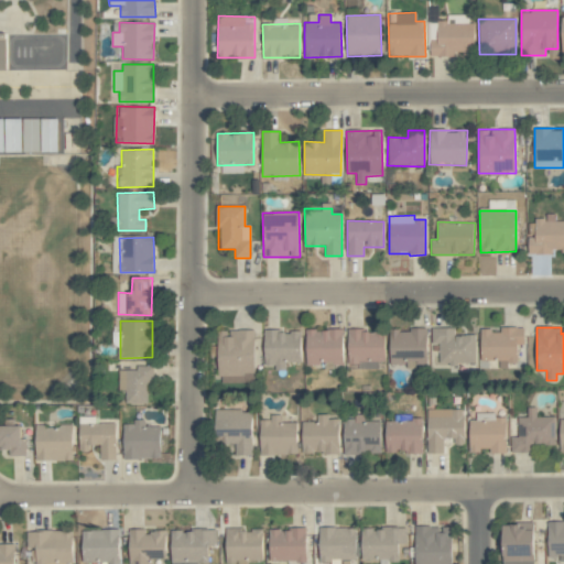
[(475,365),(476,335),(455,335),(455,328),(432,328),(432,344),(440,344),(440,365),(475,365)]
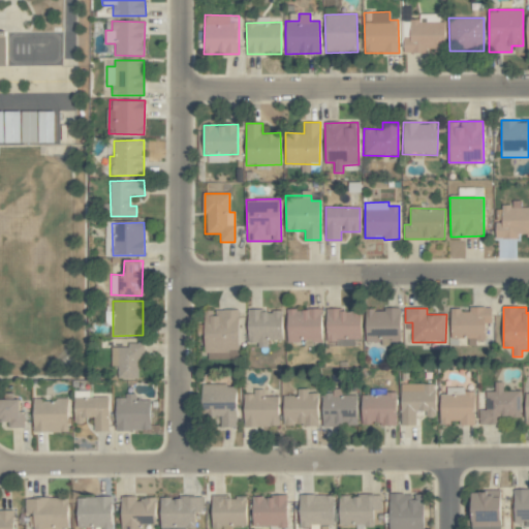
[(491,309),(452,308),(450,340),(476,341),(476,340),(486,341),(486,332),(491,332),(491,309)]
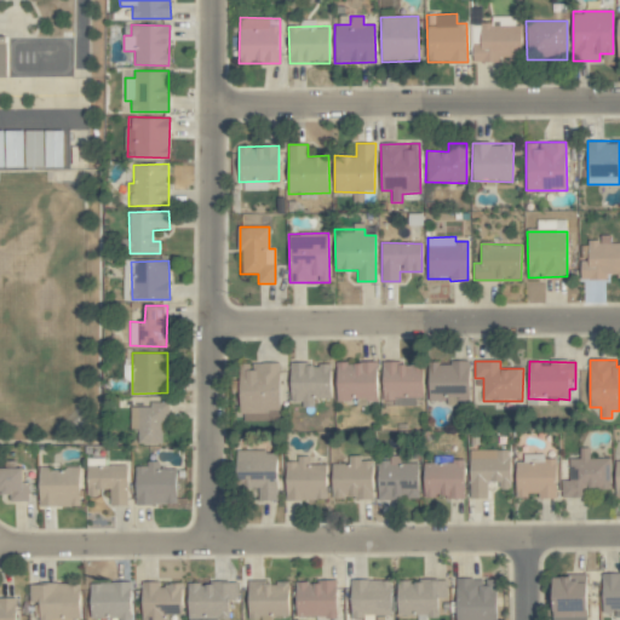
[(383,399),(424,399),(423,362),(382,363),(383,399)]
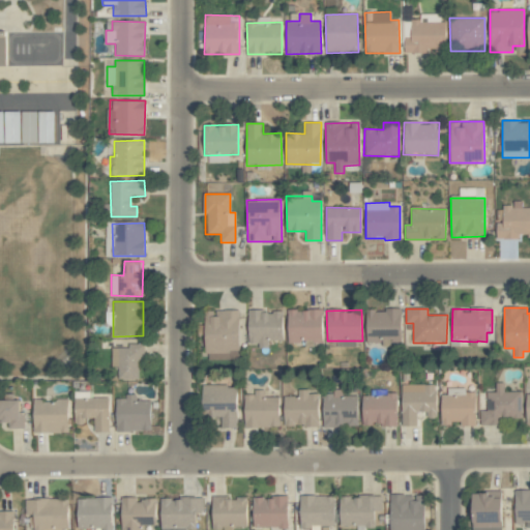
[(402,311),(366,310),(366,342),(401,342),(402,311)]
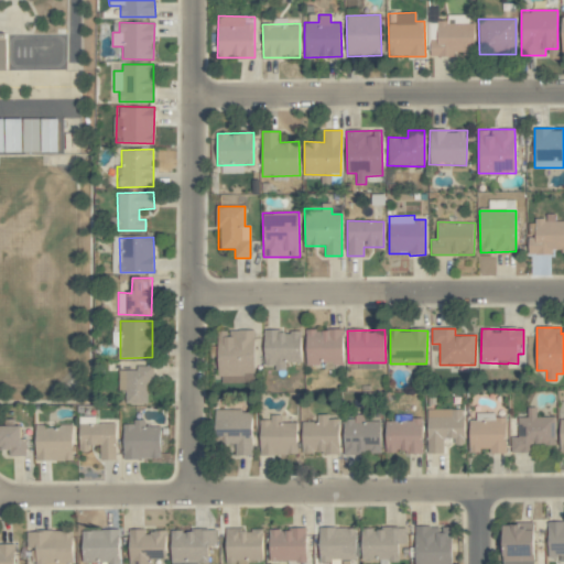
[(255,331),(218,331),(218,377),(239,376),(239,382),(255,382),(255,331)]
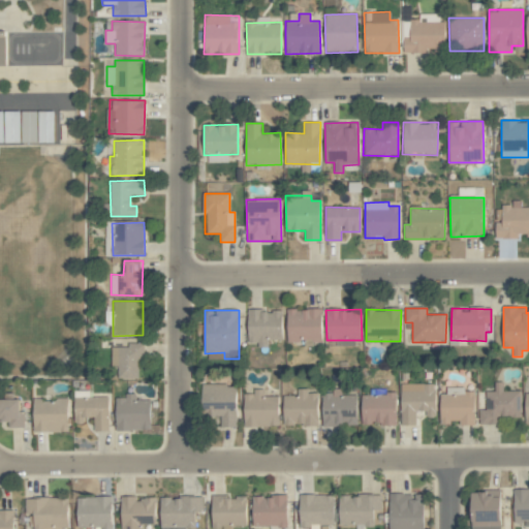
[(282,340),(282,310),(247,311),(248,343),(257,343),(258,347),(268,347),(267,340),(282,340)]
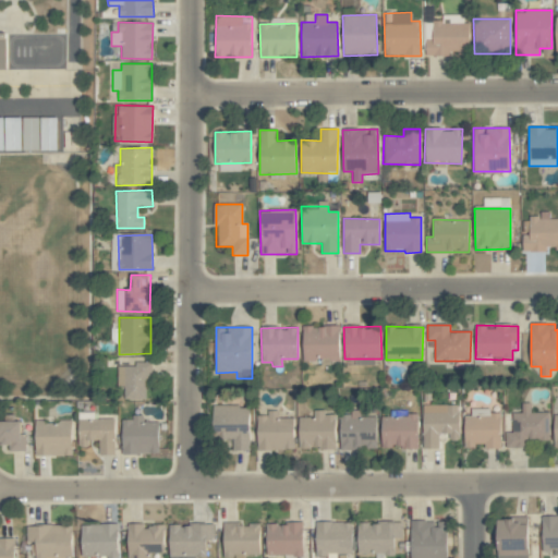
[(303,327),(303,361),(339,361),(339,327),(303,327)]
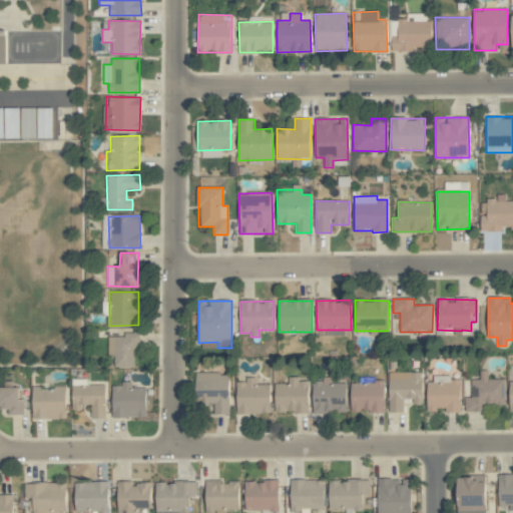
[(134,348),(139,348),(139,333),(124,333),(124,337),(108,337),(107,355),(114,356),(114,367),(134,367),(134,348)]
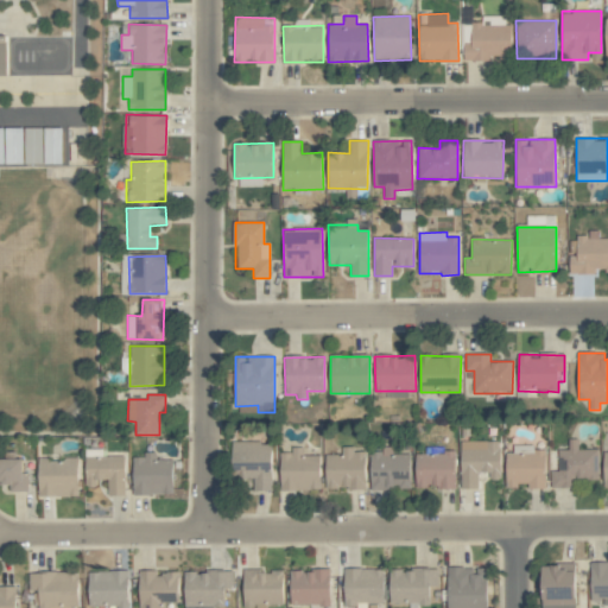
[(576,488),(576,480),(599,480),(599,450),(578,450),(578,439),(569,439),(569,450),(559,450),(559,472),(552,472),(552,487),(576,488)]
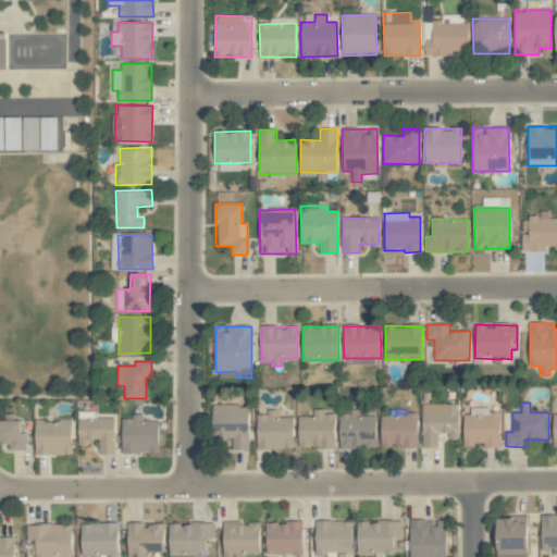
[(422,447),(438,447),(437,433),(449,432),(449,440),(459,440),(458,404),(421,405),(422,447)]
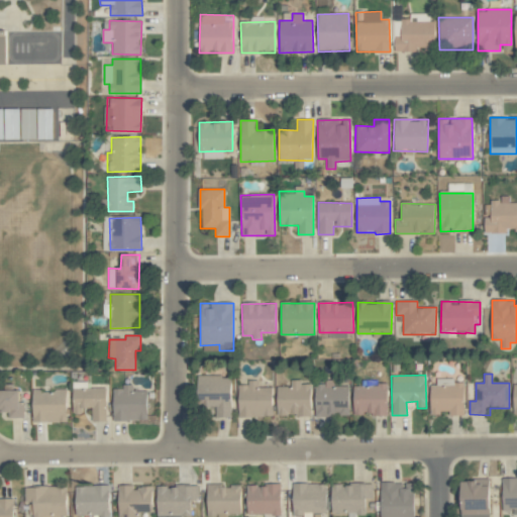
[(231,377),(198,377),(198,399),(212,399),(212,417),(231,417),(231,377)]
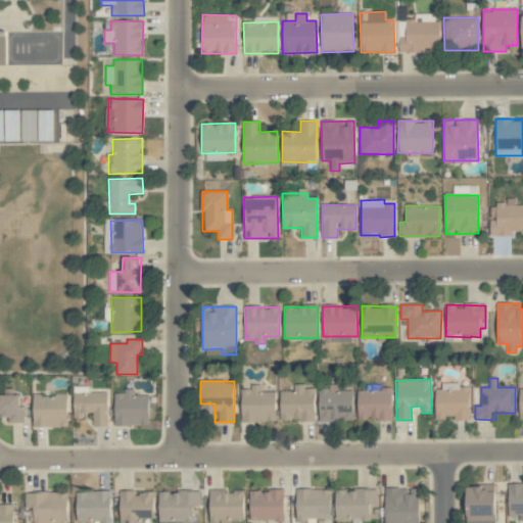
[(280,391),(281,421),(315,420),(314,388),(304,389),(304,384),(293,385),(293,391),(280,391)]
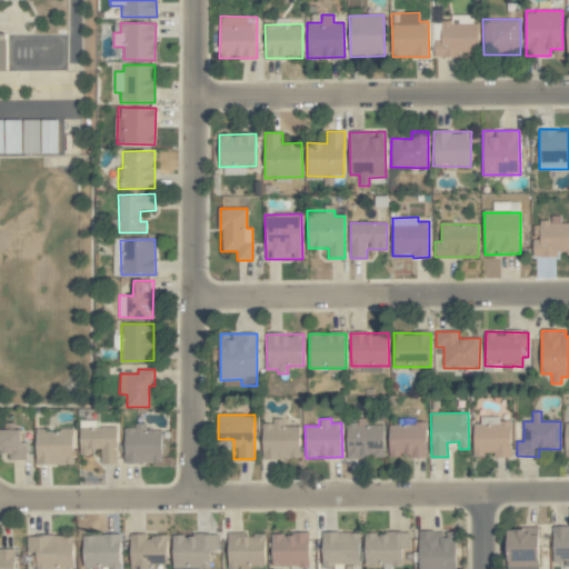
[(385,457),(383,425),(367,426),(367,418),(357,419),(357,422),(347,423),(347,458),(385,457)]
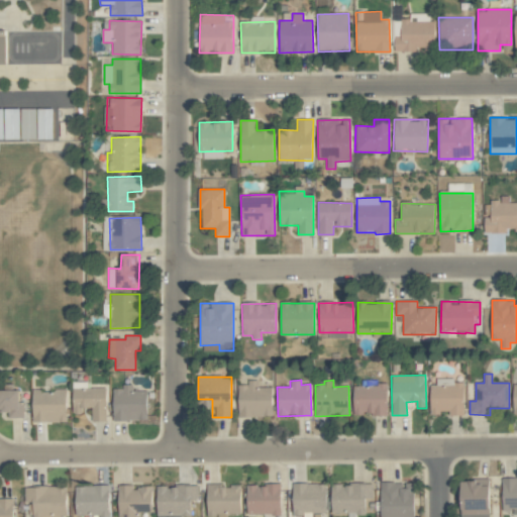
[(273,388),(257,388),(257,381),(247,381),(247,386),(238,386),(237,417),(272,417),(273,388)]
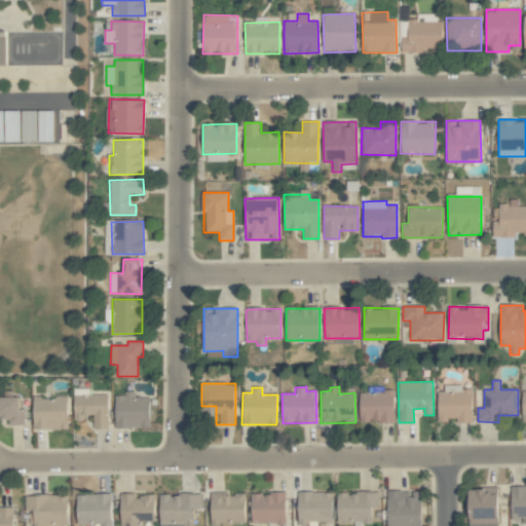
[(87,395),(87,389),(80,389),(80,395),(73,395),(74,422),(83,422),(83,415),(92,415),(94,428),(108,428),(108,395),(87,395)]
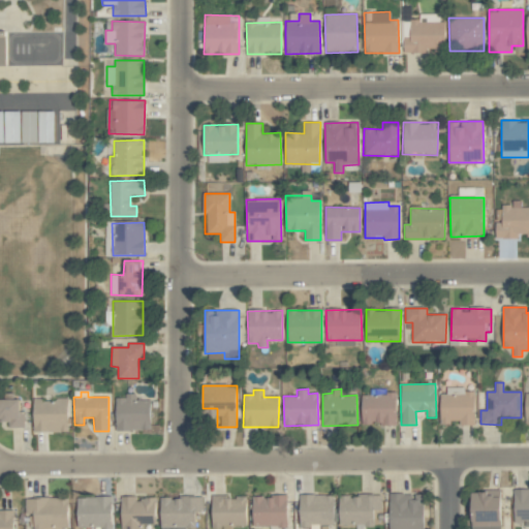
[(474,393),(440,393),(440,424),(474,424),(474,393)]
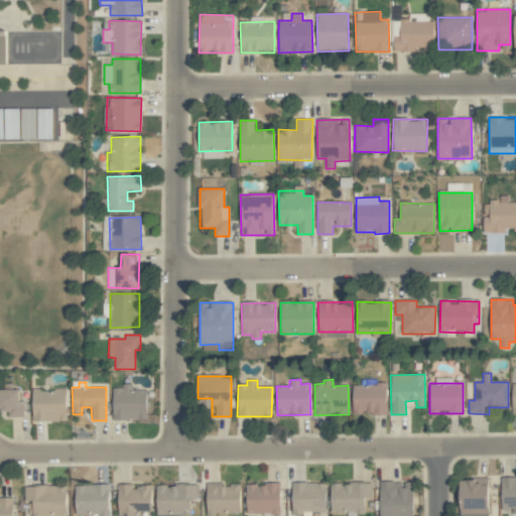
[(112,419),(146,420),(147,390),(132,390),(133,384),(121,384),(121,388),(113,388),(112,419)]
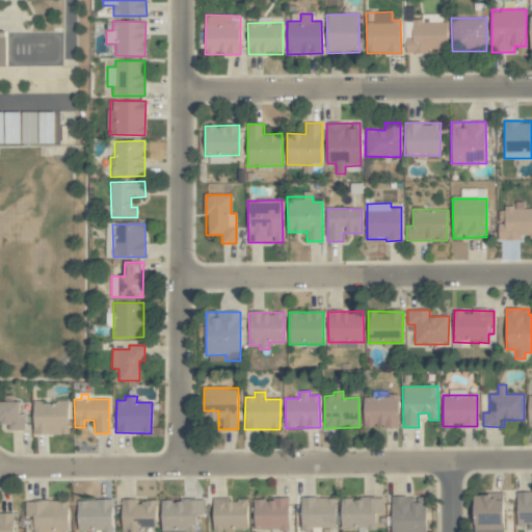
[(363,397),(364,427),(399,426),(398,396),(363,397)]
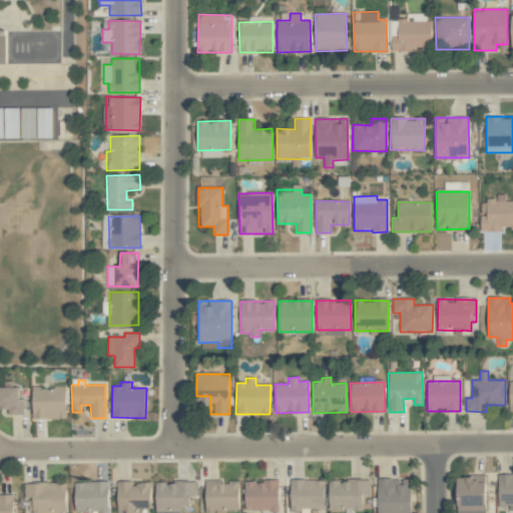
[(19,387),(0,387),(0,409),(8,410),(8,415),(24,415),(24,398),(20,398),(19,387)]
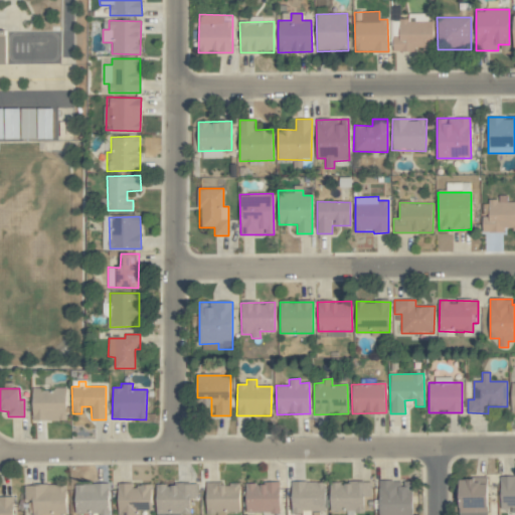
[(66,389),(33,388),(32,419),(65,420),(66,389)]
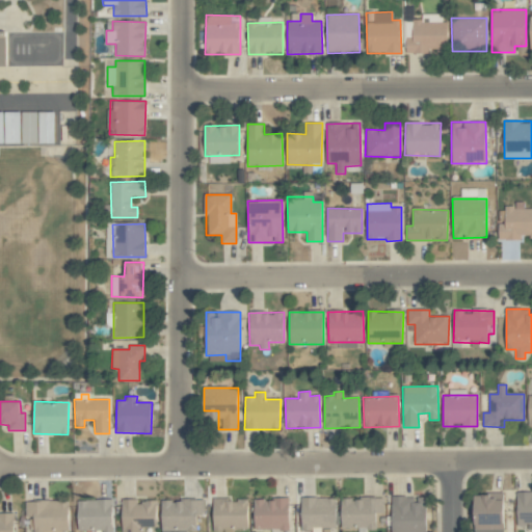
[(531,526),(531,493),(517,494),(516,526),(527,526),(527,527),(531,526)]
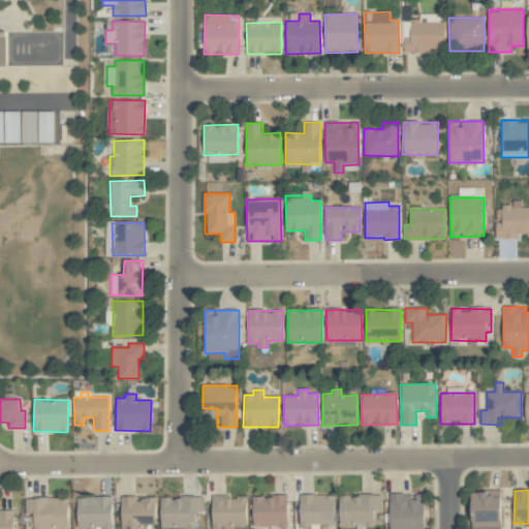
[(424,528),(424,495),(411,495),(411,494),(390,494),(390,528),(424,528)]
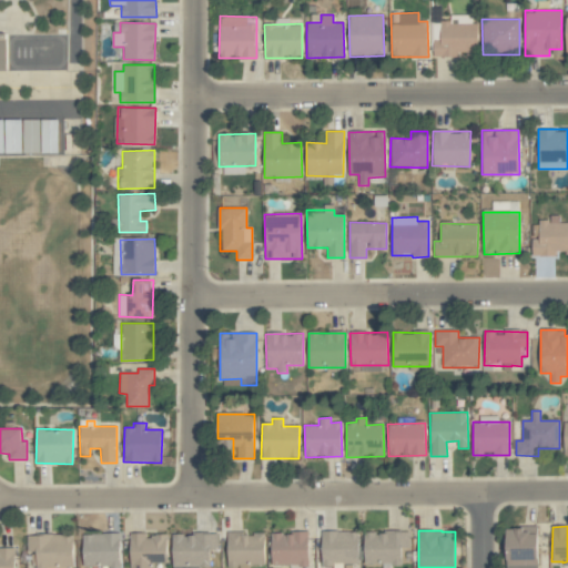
[(358,564),(358,531),(322,531),(321,567),(342,567),(343,564),(358,564)]
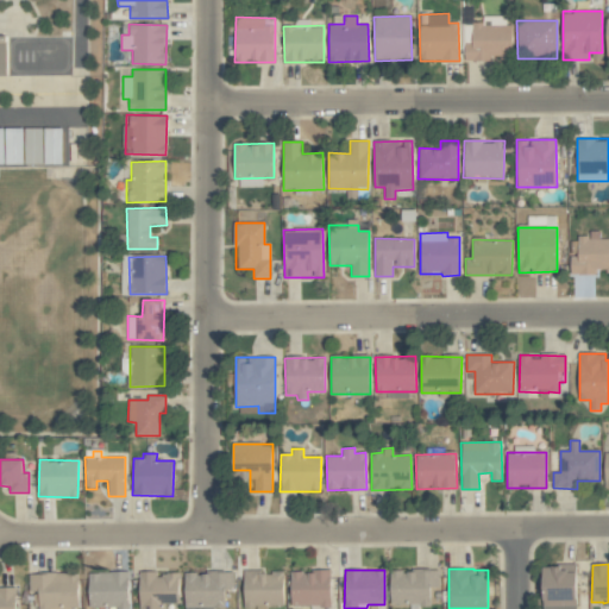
[(179,603),(179,575),(156,573),(156,572),(140,571),(139,608),(164,608),(164,603),(179,603)]
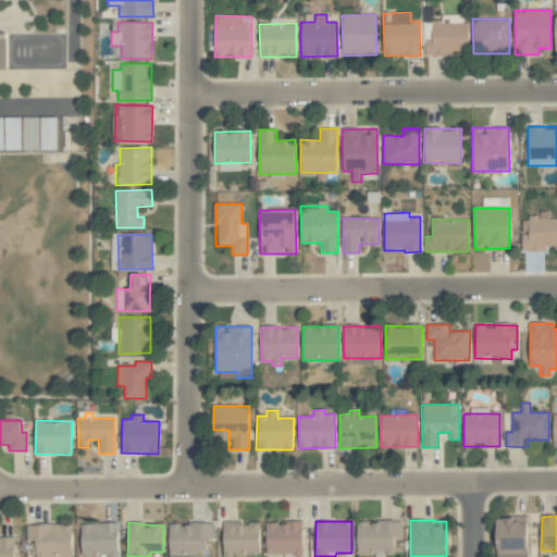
[(259,522),(223,523),(223,556),(243,556),(244,554),(260,554),(259,522)]
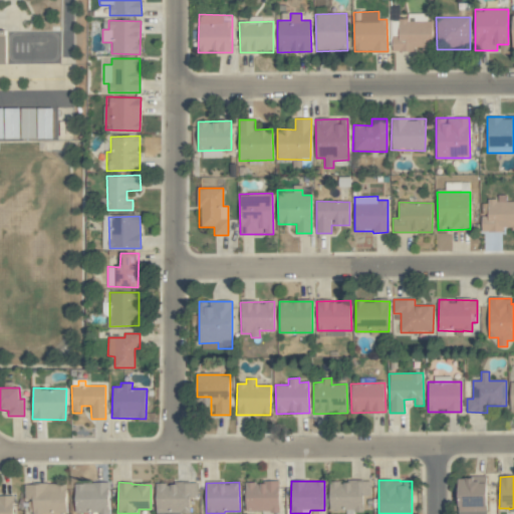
[(279,482),(245,483),(246,511),(279,511),(279,482)]
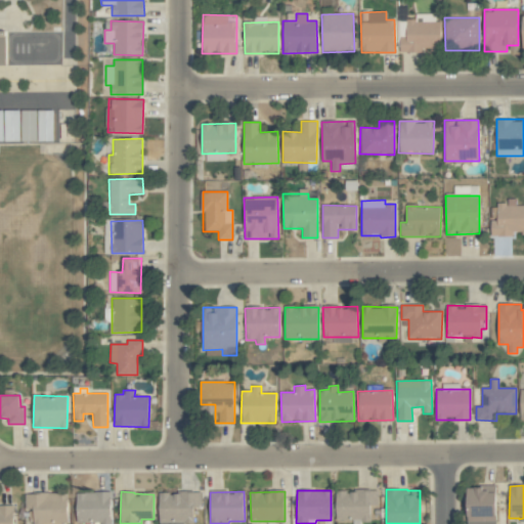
[(378,491),(335,491),(335,521),(369,521),(369,507),(378,507),(378,491)]
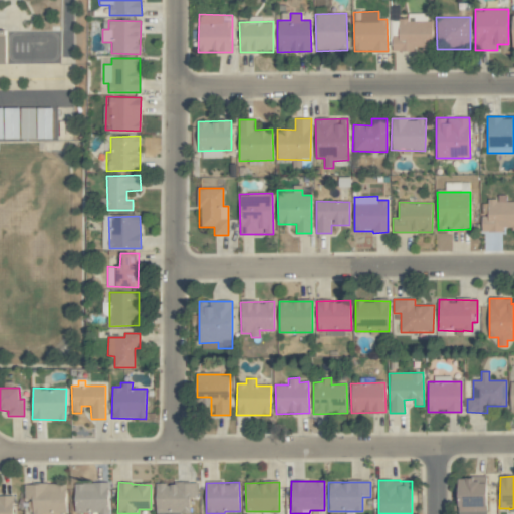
[(108,513),(108,483),(74,483),(74,513),(108,513)]
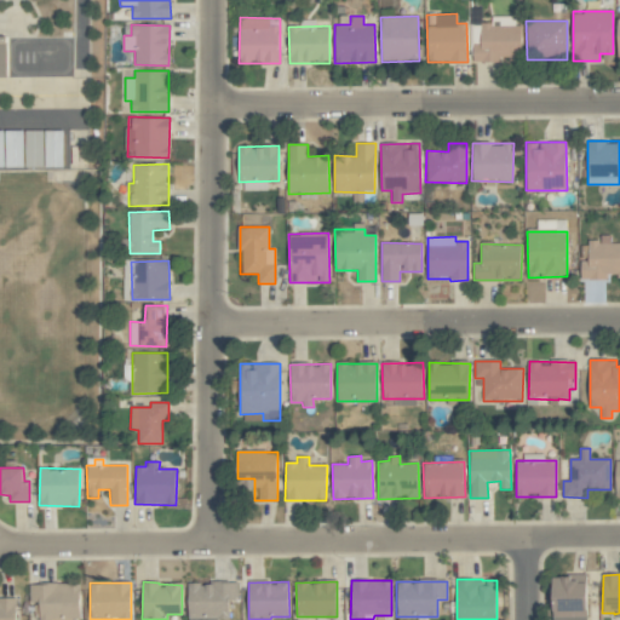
[(187,619),(218,619),(229,619),(229,601),(239,601),(239,583),(188,583),(187,619)]
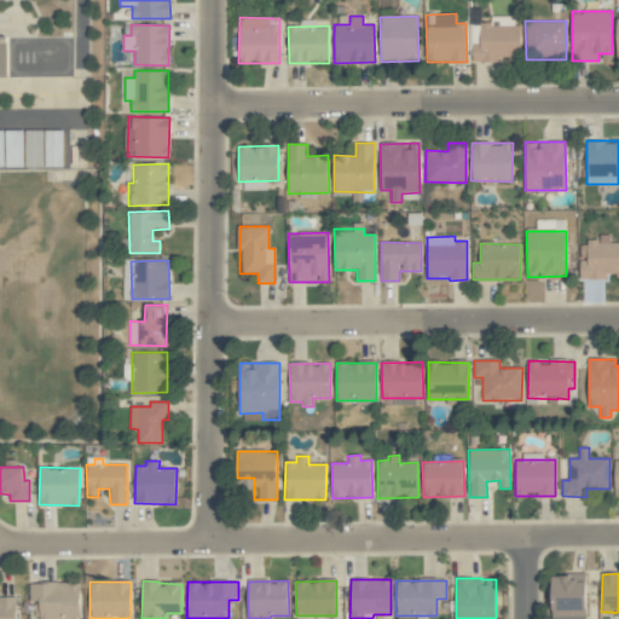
[(32,583),(30,618),(79,618),(80,584),(32,583)]
